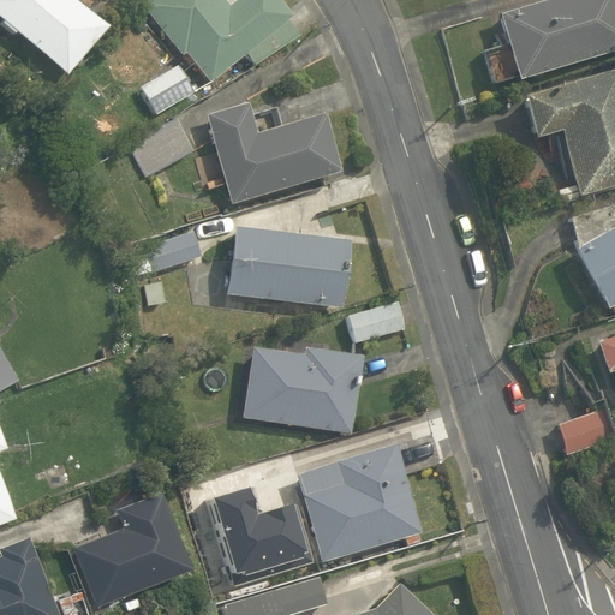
[(77,0),(0,0),(0,18),(4,22),(1,24),(16,35),(18,33),(69,75),(109,27),(77,0)]
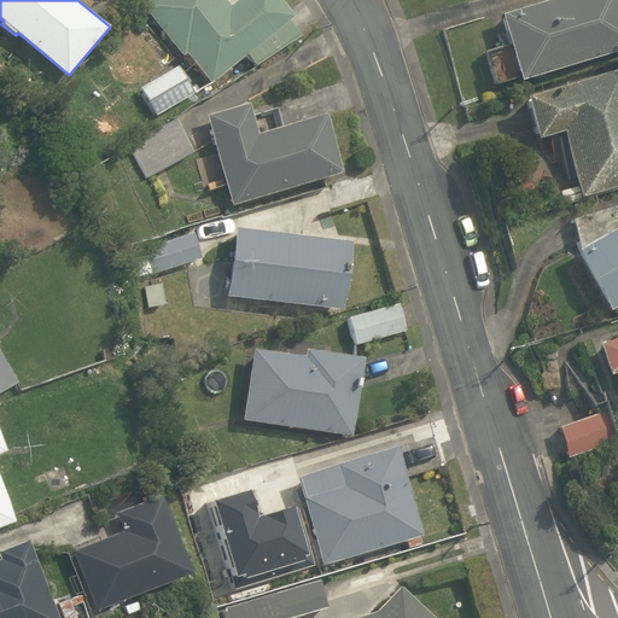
[(257,66),(302,36),(289,22),(295,17),(280,0),(238,0),(232,6),(226,0),(151,0),(144,6),(182,57),(187,54),(211,83),(248,54),(257,66)]
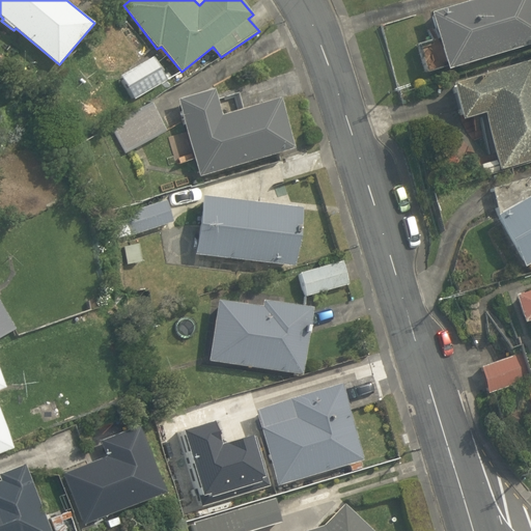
[(530,0),(476,0),(430,15),(448,72),(530,46),(530,0)]
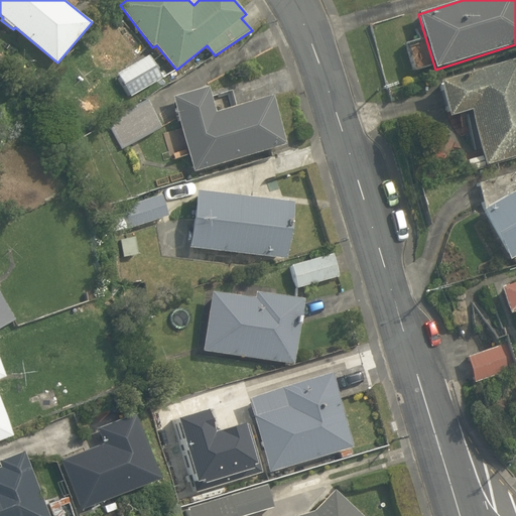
[(131,98),(162,79),(148,55),(117,75),(131,98)]
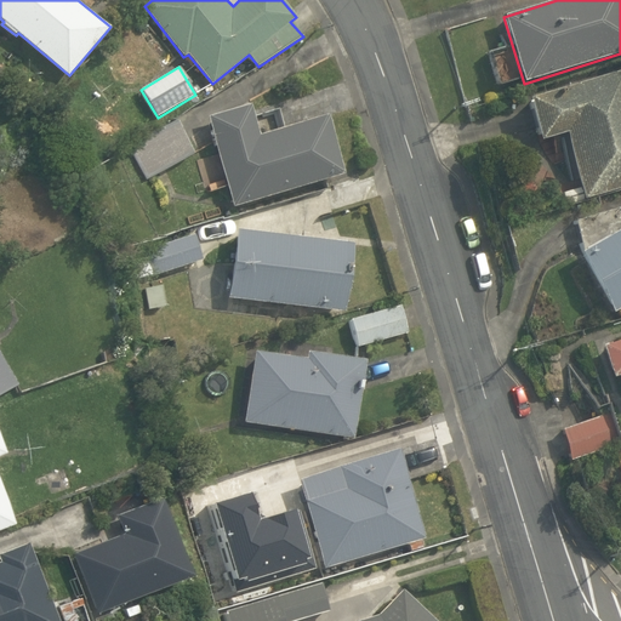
[(585,201),(620,189),(620,72),(528,101),(540,143),(567,135),(585,201)]
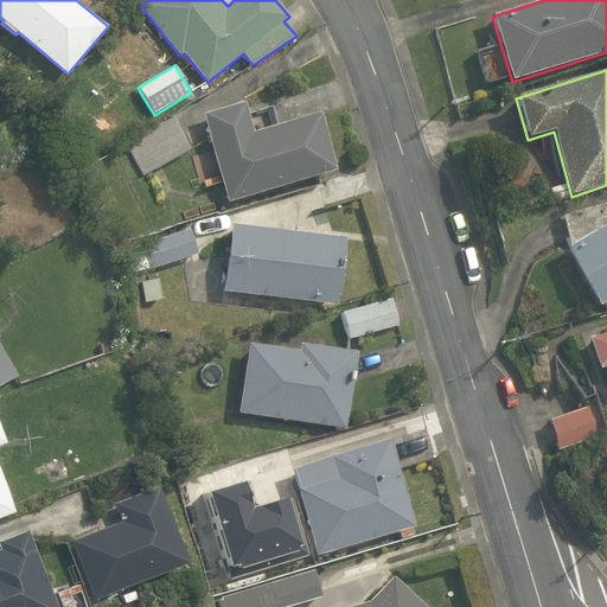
[(244,103),(204,114),(228,203),(338,170),(320,112),(254,132),(244,103)]
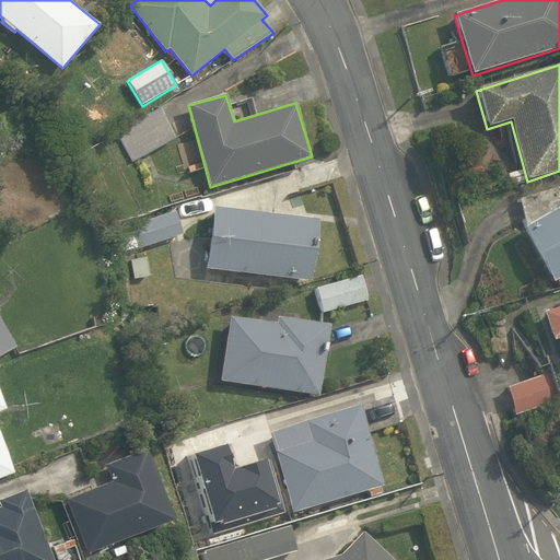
[(131,163),(175,139),(160,109),(117,135),(131,163)]
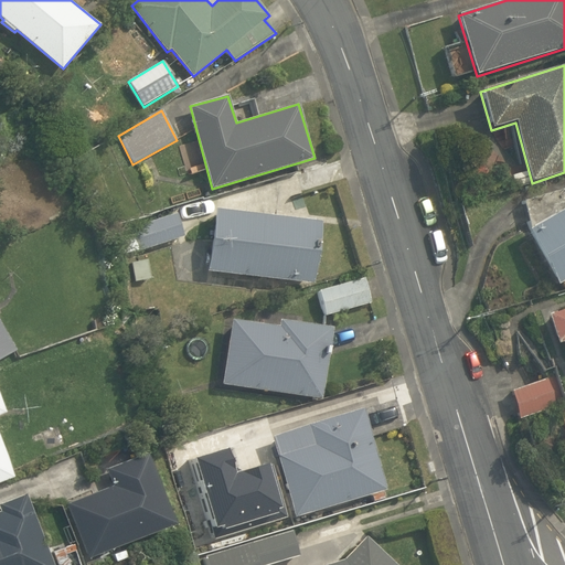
[(322,222),(215,209),(206,272),(315,285),(322,222)]
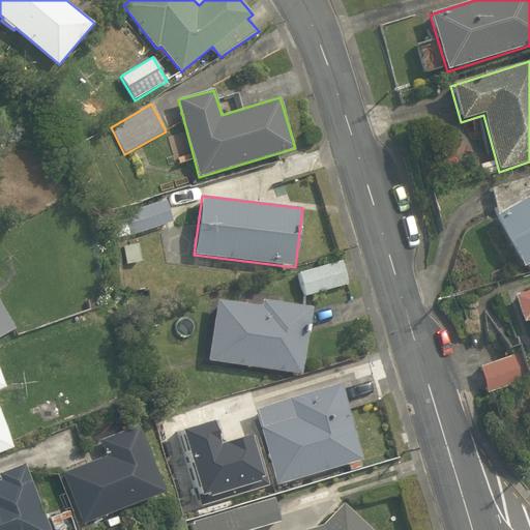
[(529,196),(495,216),(524,268),(529,264),(529,196)]
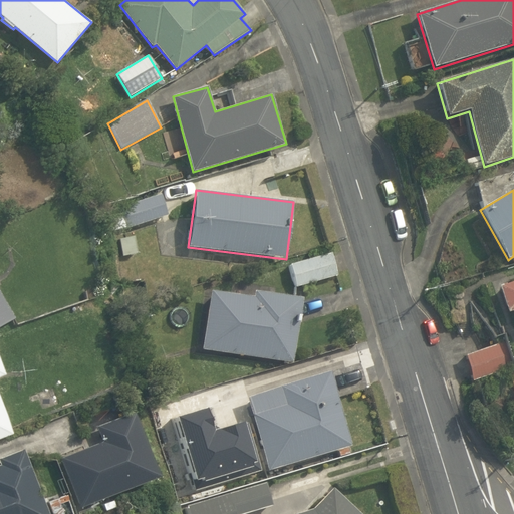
[(331,253),(290,265),(296,288),(338,275),(331,253)]
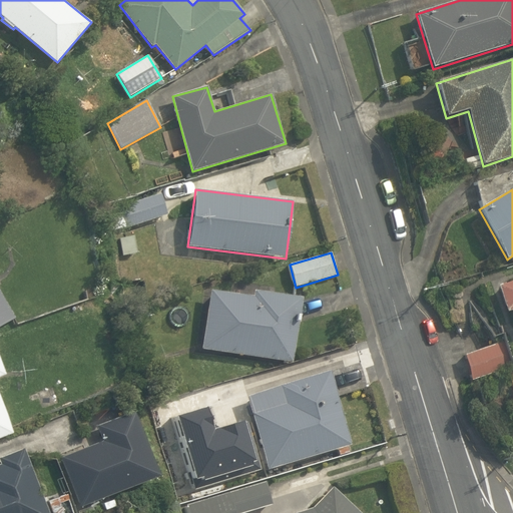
[(512,282),(498,288),(507,314),(512,312),(512,313),(512,282)]
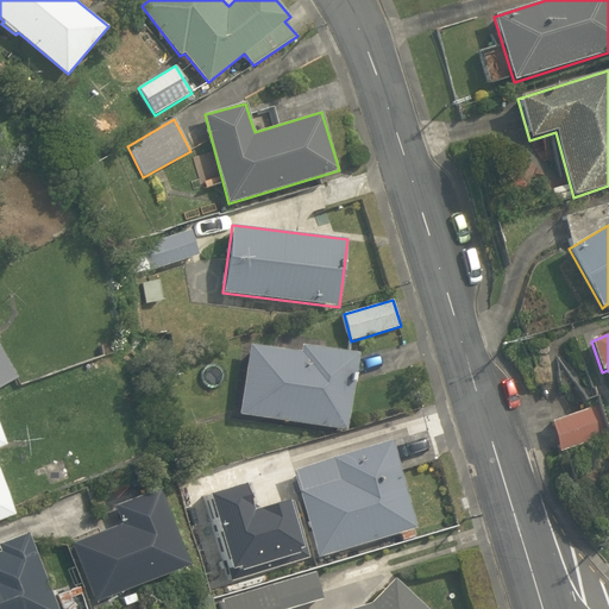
[(0,389),(20,378),(0,343),(0,389)]
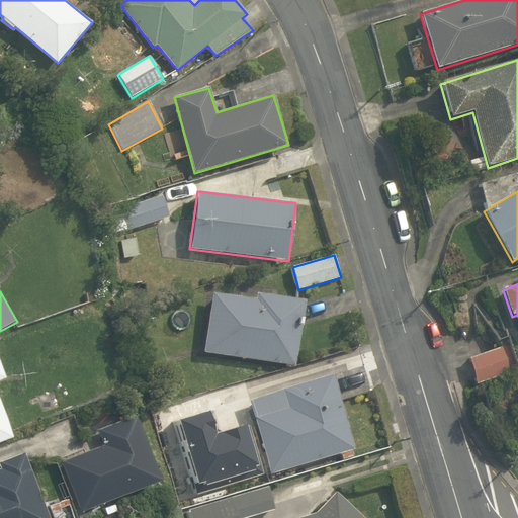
[(296,365),(306,300),(256,293),(255,299),(213,292),(203,352),(296,365)]
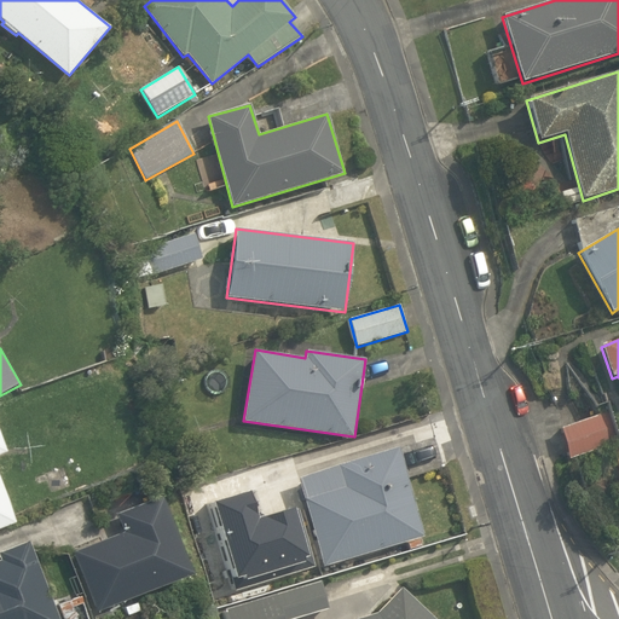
[(618,435),(611,412),(561,429),(571,460),(618,443),(618,435)]
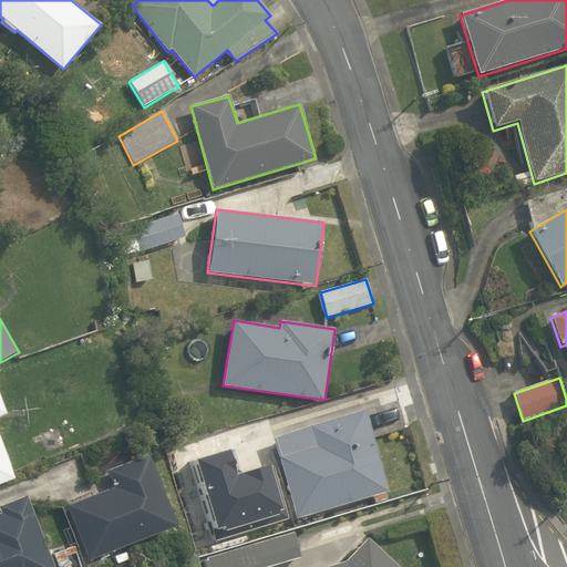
[(0,415),(7,413),(0,395),(0,485),(16,480),(0,436),(0,415)]
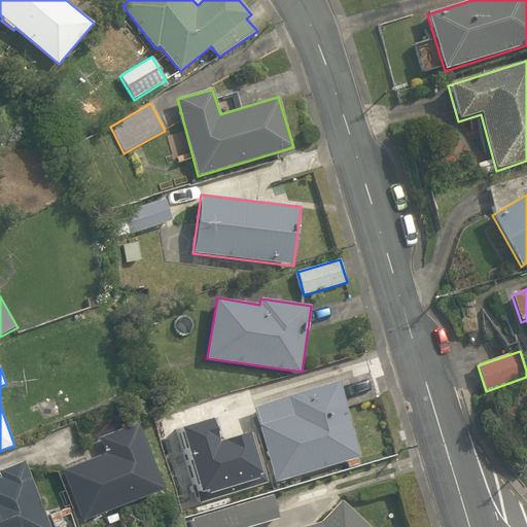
[(360,456),(339,381),(253,408),(275,483),(360,456)]
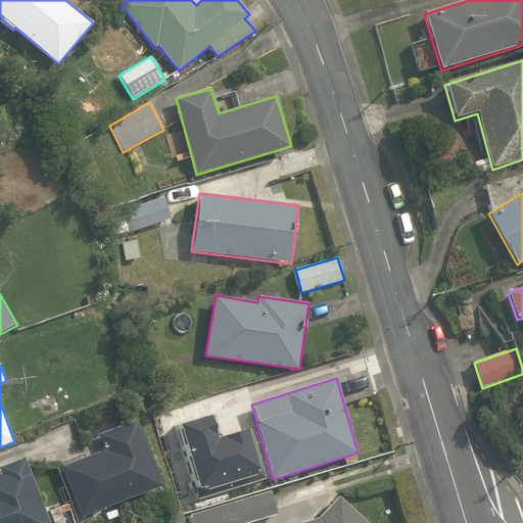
[(217,444),(206,403),(163,416),(174,458),(217,444)]
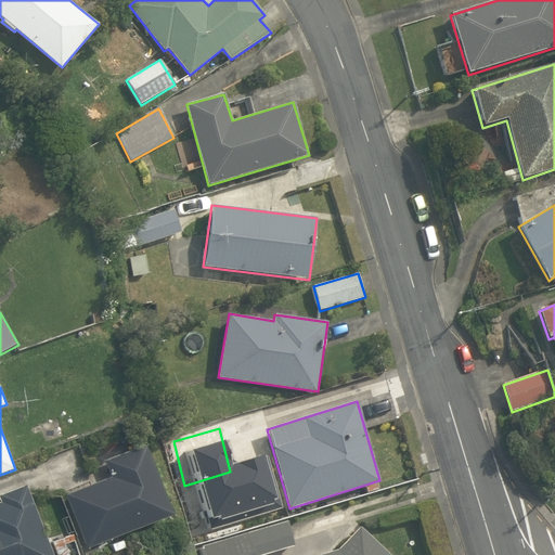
[(112,477),(66,494),(88,549),(171,515),(144,447),(106,462),(112,477)]
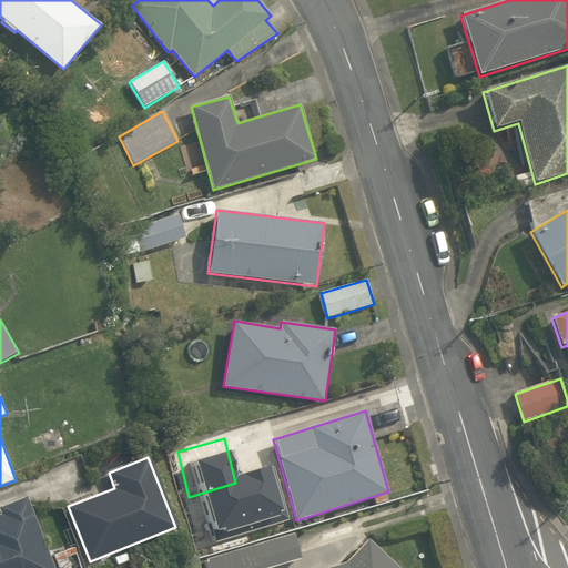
[(0,567),(53,567),(27,497),(0,507),(0,513),(0,514),(0,567)]
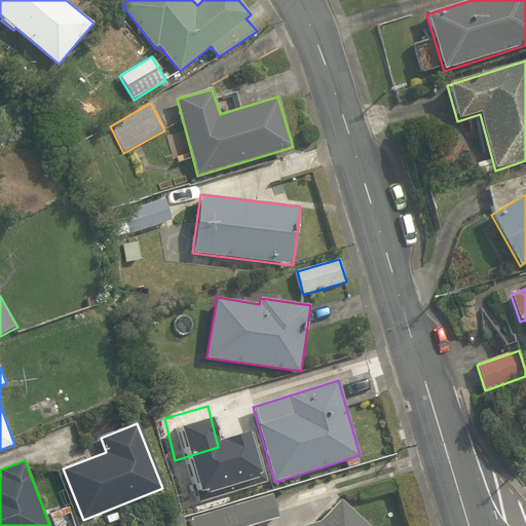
[(252,525),(279,518),(272,495),(190,518),(192,525),(252,525)]
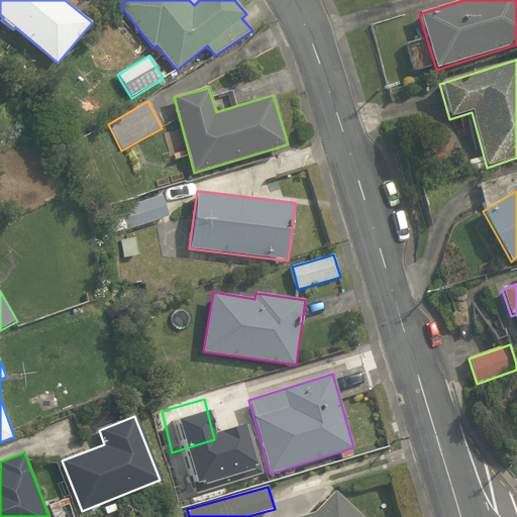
[(297,516),(364,516),(334,491),(315,512),(297,516)]
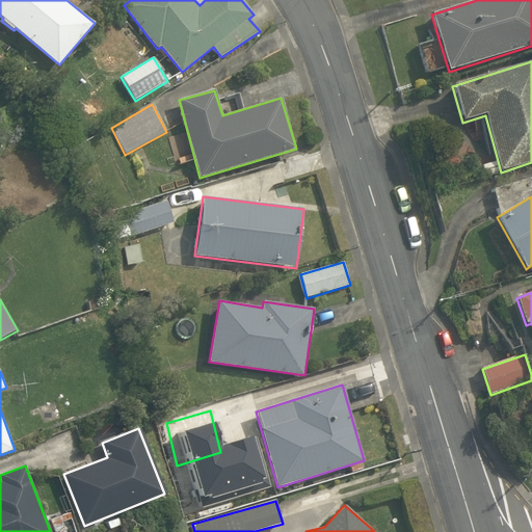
[(76,531),(70,513),(50,520),(53,531),(76,531)]
